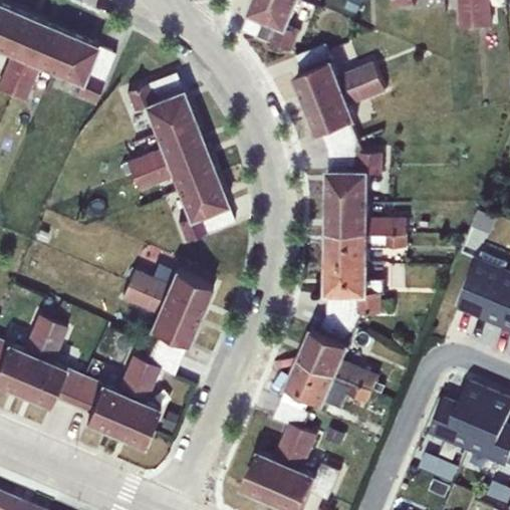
[(298,0),(296,0),(252,0),(247,14),(248,14),(241,31),(268,43),(288,52),(296,33),(287,29),(298,0)]
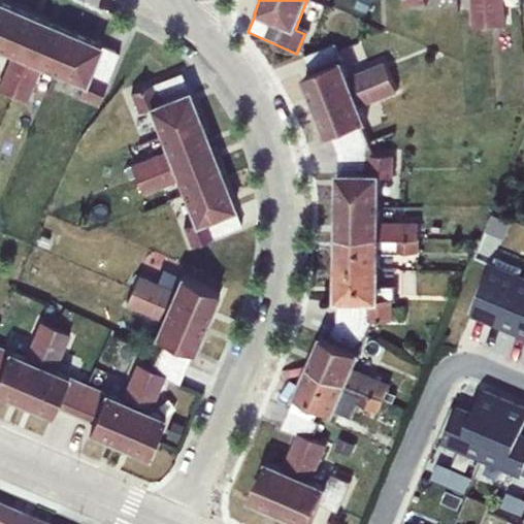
[(484,0),(469,0),(472,30),(487,29),(484,0)]
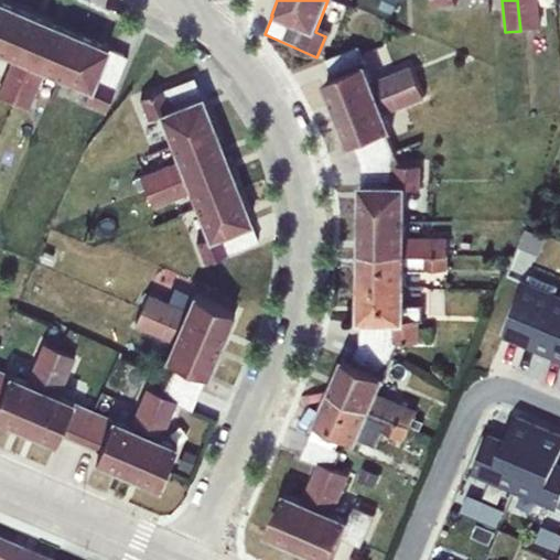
[(517,0),(520,31),(538,30),(536,0),(517,0)]
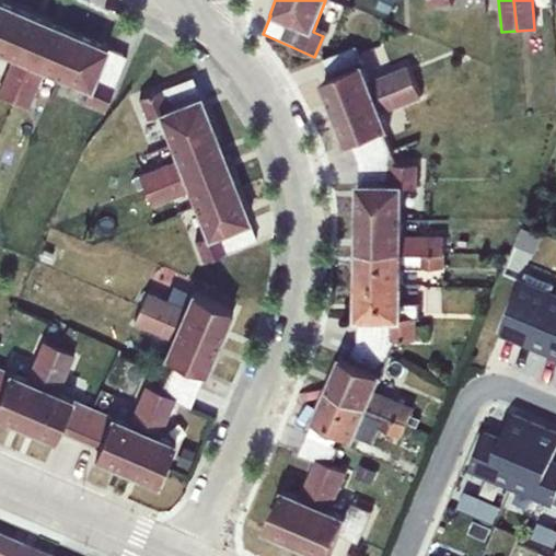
[(0,36),(12,11),(0,6),(0,36)]
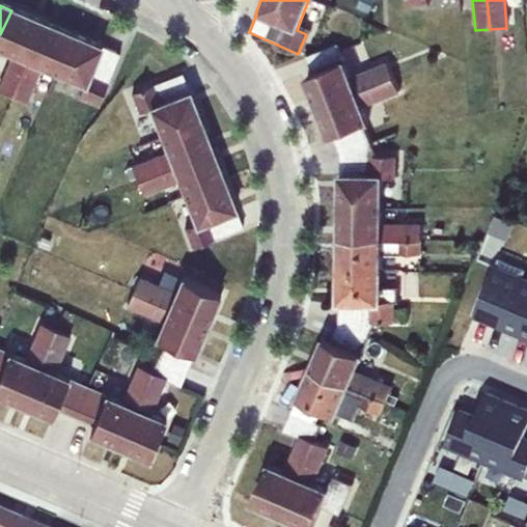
[(0,94),(9,99),(39,23),(11,10),(0,34),(0,53),(9,57),(0,79),(0,94)]
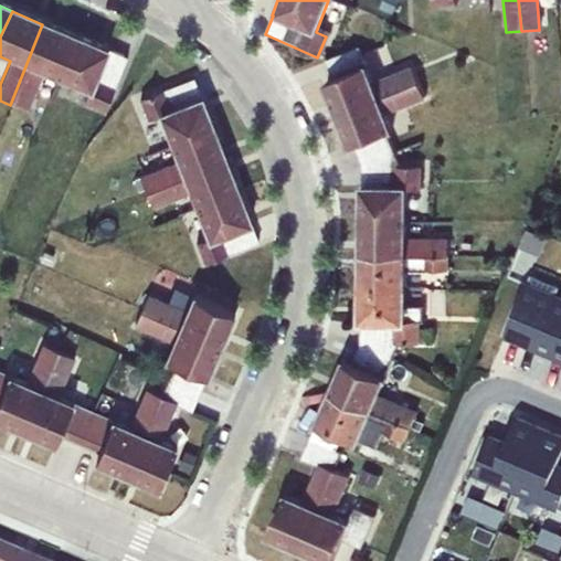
[(40,73),(56,80),(74,36),(42,24),(10,105),(25,110),(40,73)]
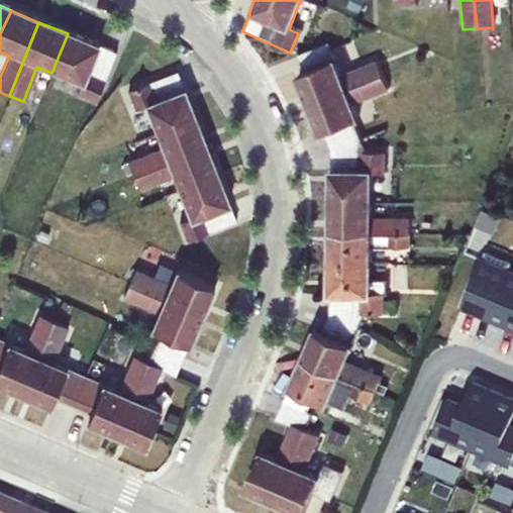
[(96,46),(68,33),(52,73),(78,84),(74,96),(91,103),(113,55),(96,46)]
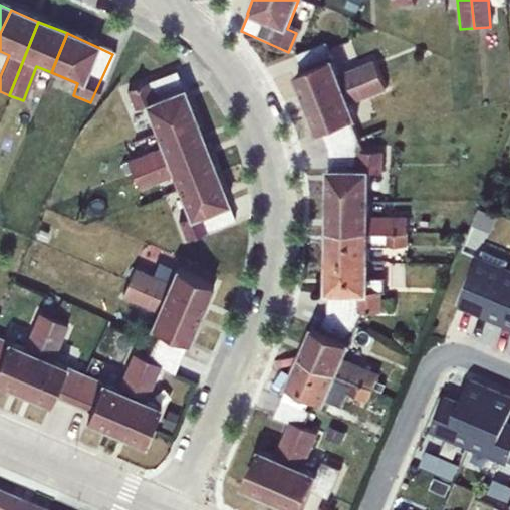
[(323,44),(294,56),(301,73),(293,76),(304,106),(377,77),(371,62),(337,75),(332,60),(329,61),(323,44)]
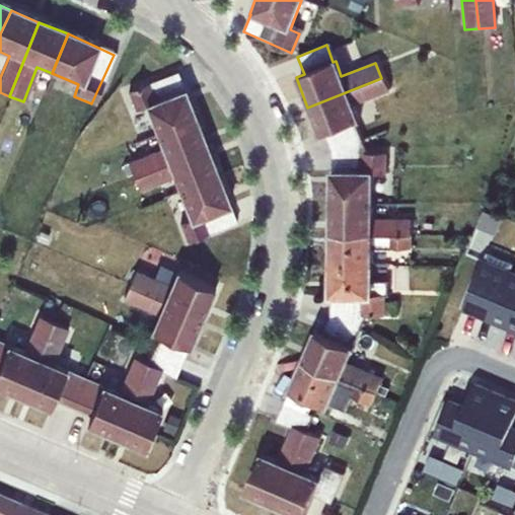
[(154,136),(194,120),(181,90),(180,91),(173,73),(125,93),(137,124),(148,120),(154,136)]
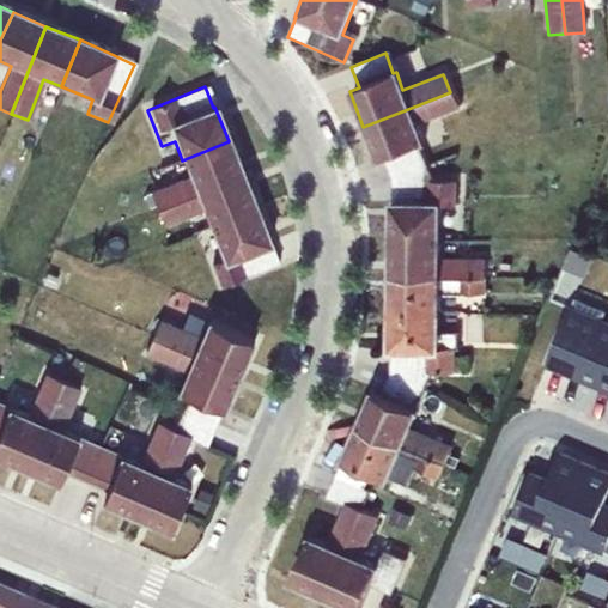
[(450,92),(363,127),(376,162),(382,159),(390,181),(425,168),(417,145),(423,144),(417,126),(457,110),(450,92)]
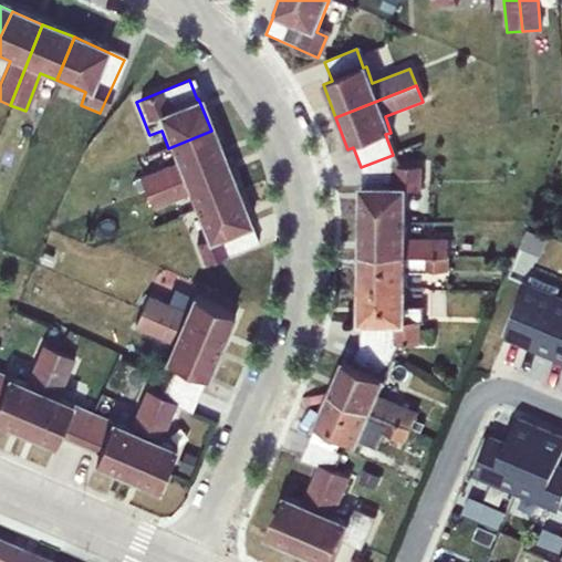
[(143,195),(222,164),(211,131),(168,148),(174,164),(129,180),(134,193),(141,190),(143,195)]
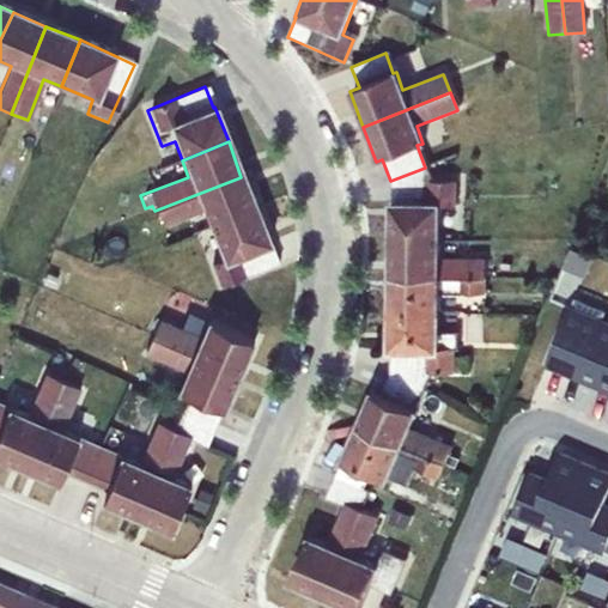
[(425,168),(390,181),(390,205),(389,205),(388,242),(439,242),(439,207),(454,207),(454,181),(430,180),(425,168)]
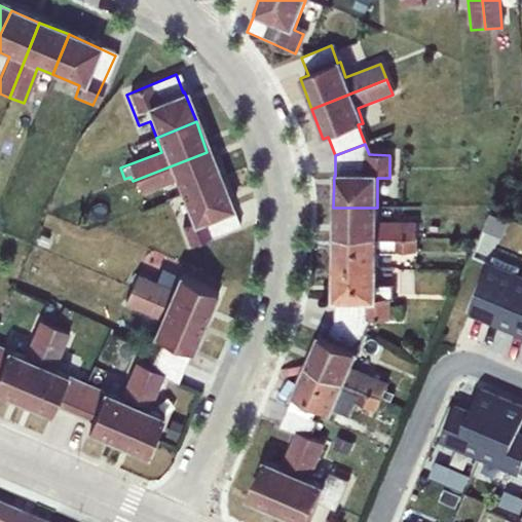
[(179,194),(219,179),(207,152),(133,181),(138,194),(174,181),(179,194)]
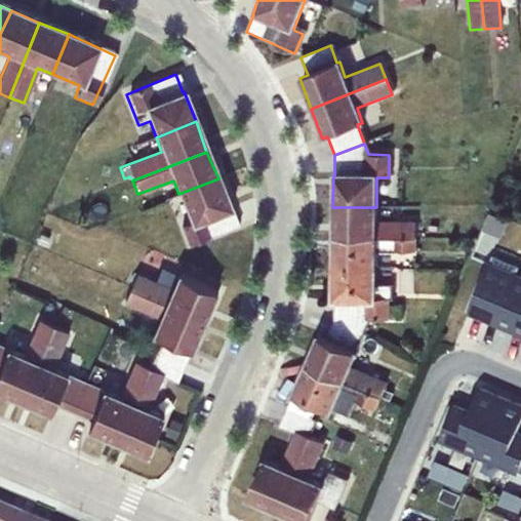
[(186,247),(236,228),(229,209),(230,209),(218,178),(178,194),(189,222),(177,226),(186,247)]
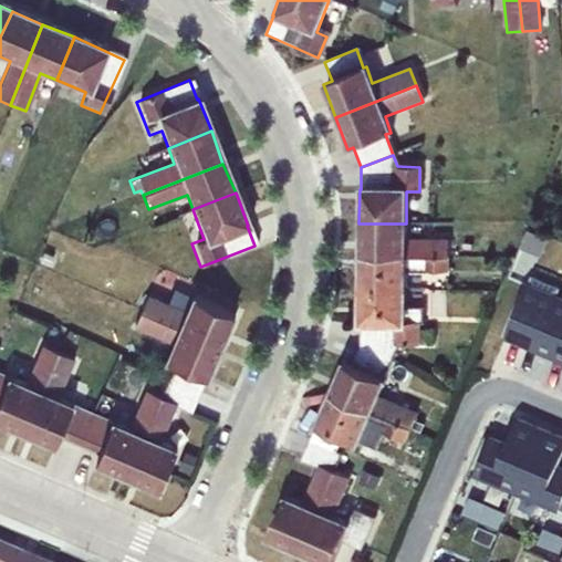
[(406,224),(358,224),(358,257),(447,259),(447,242),(406,242),(406,224)]
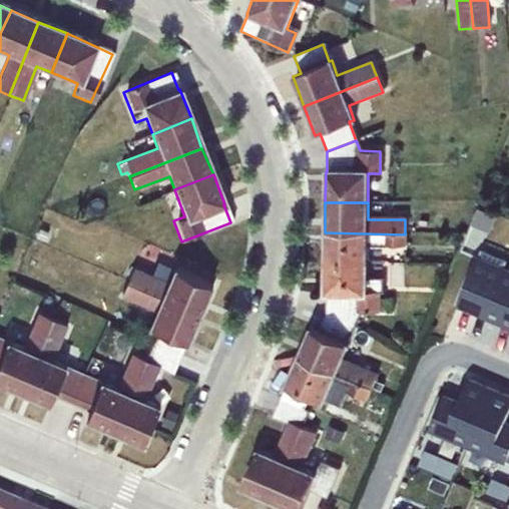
[(494,215),(476,207),(467,226),(486,234),(494,215)]
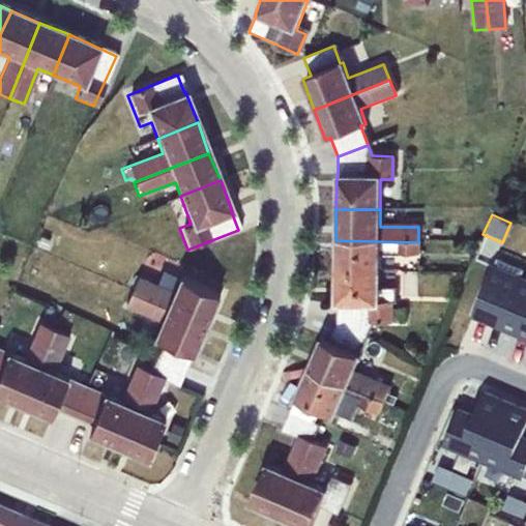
[(418,242),(335,240),(335,271),(379,272),(379,255),(418,256),(418,242)]
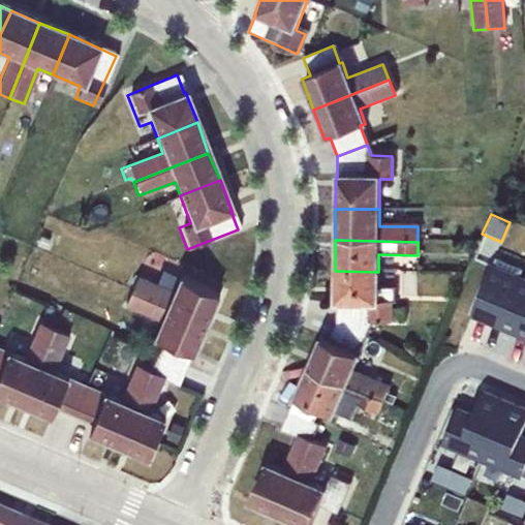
[(494,258),(469,315),(514,334),(524,306),(524,282),(518,279),(521,270),(494,258)]
